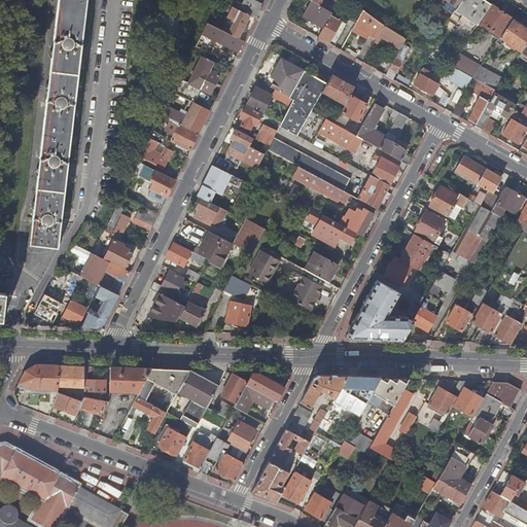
[(58,0),(49,75),(37,176),(35,196),(36,196),(35,199),(29,245),(40,246),(58,248),(59,237),(62,209),(70,142),(75,102),(86,1),(86,0),(58,0)]
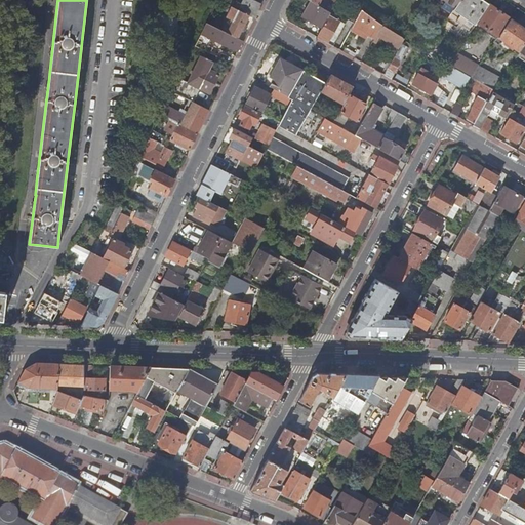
[(253,0),(243,0),(240,10),(249,15),(254,18),(261,4),(253,0)]
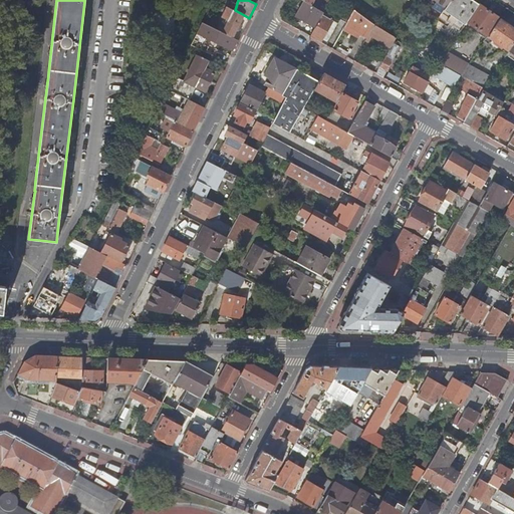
[(301,0),(304,1),(315,8),(321,11),(323,12),(327,7),(322,4),(315,0),(301,0)]
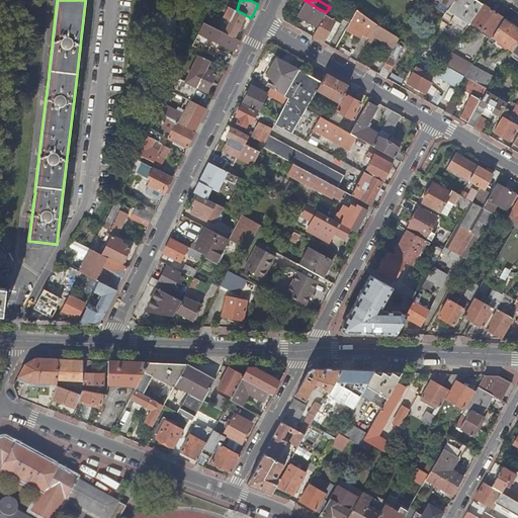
[(437,0),(449,8),(454,0),(437,0)]
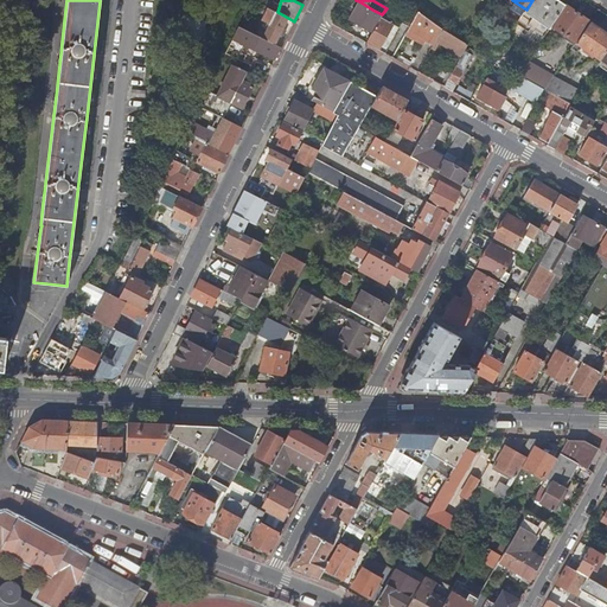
[(532,0),(526,10),(519,20),(544,37),(551,26),(566,5),(558,0),(532,0)]
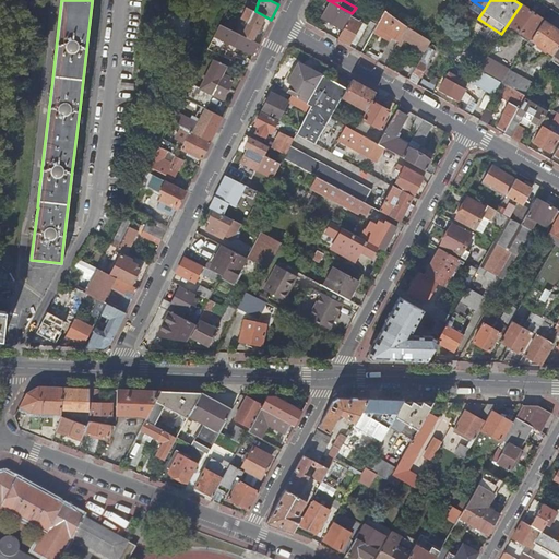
[(321,19),(343,30),(351,16),(352,13),(349,12),(343,9),(331,1),(321,19)]
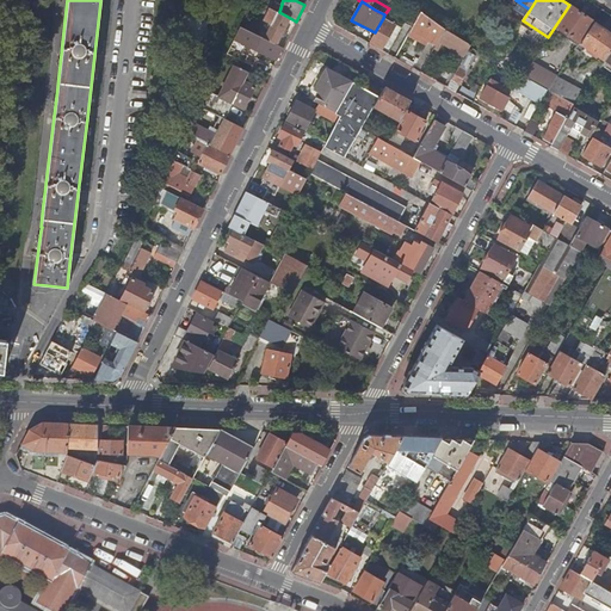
[(421,11),(413,5),(403,23),(412,28),(418,17),(421,11)]
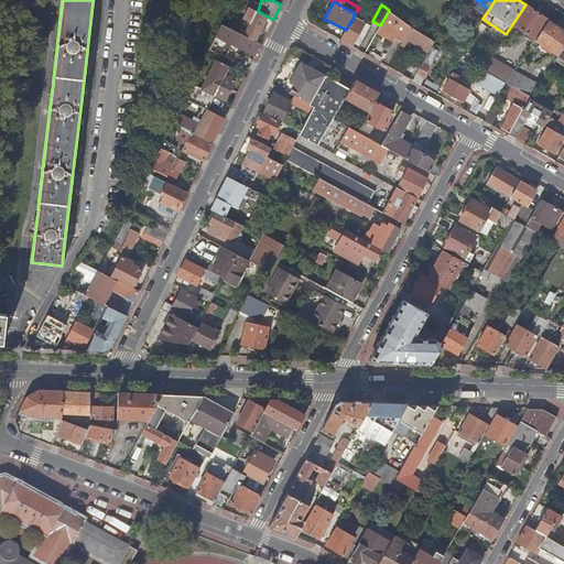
[(549,20),(525,4),(512,24),(535,41),(549,20)]
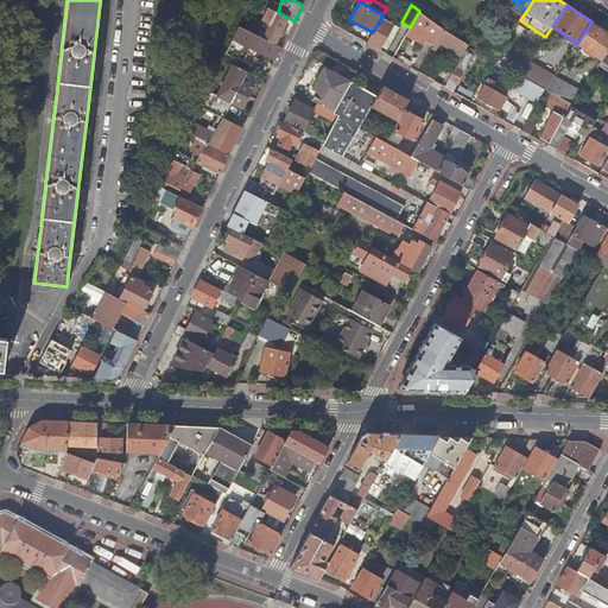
[(289,18),(278,12),(271,8),(265,20),(272,24),(264,39),(274,45),(280,35),(284,36),(286,31),(283,29),(289,18)]
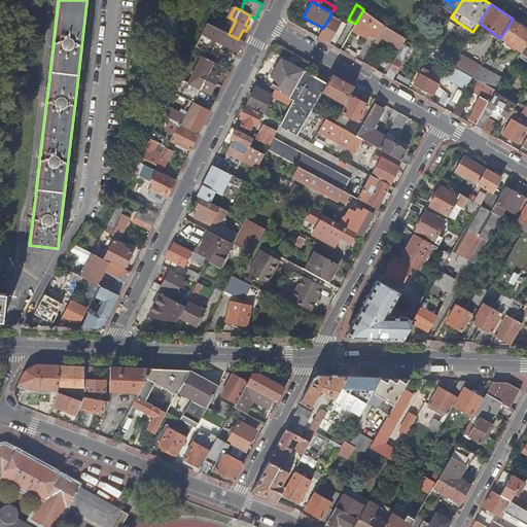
[(355,24),(351,30),(367,39),(370,36),(376,39),(384,25),(363,9),(360,14),(355,24)]
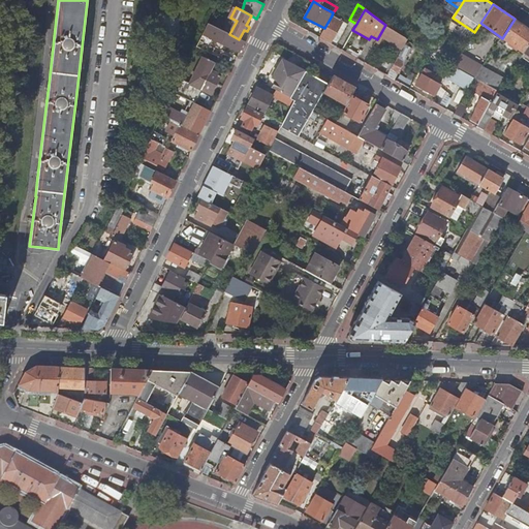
[(324,28),(319,37),(318,38),(330,43),(342,21),(332,16),(324,28)]
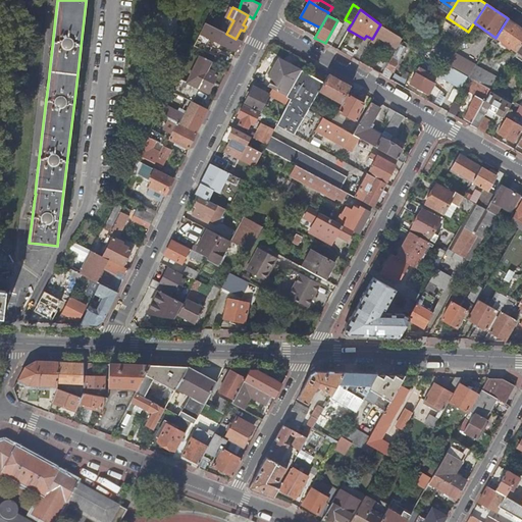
[(517,52),(521,44),(521,28),(508,18),(496,38),(517,52)]
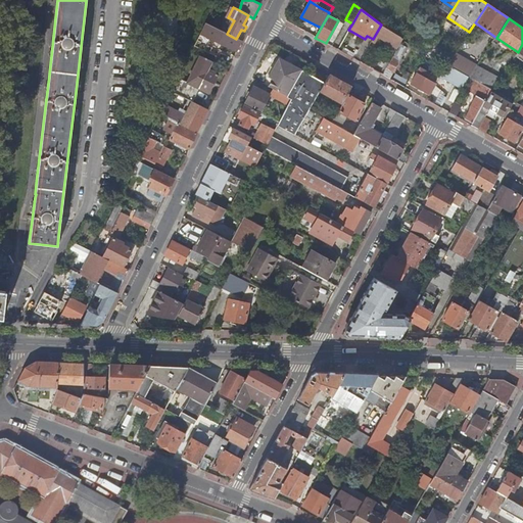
[(214,27),(205,24),(197,41),(207,46),(210,39),(226,46),(226,45),(237,51),(242,41),(236,39),(227,34),(222,32),(222,33),(212,29),(214,27)]
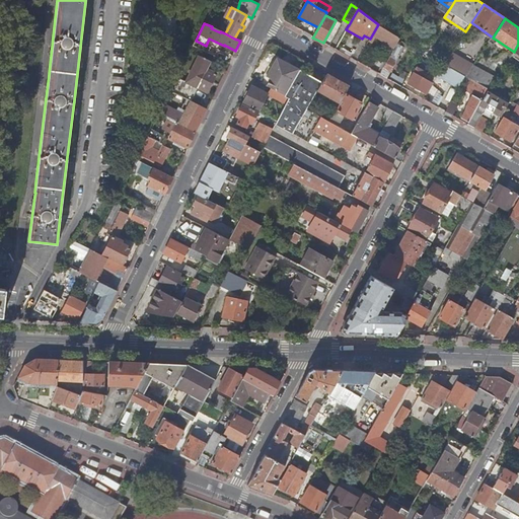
[(370,39),(369,41),(372,43),(375,38),(393,48),(396,44),(398,39),(378,24),(370,39)]
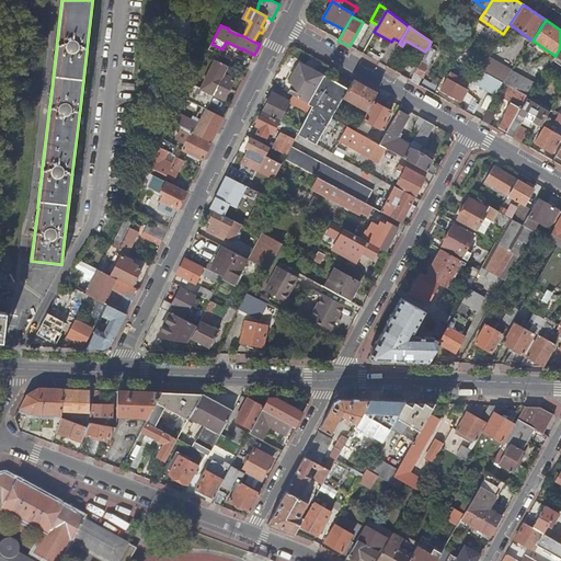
[(425,52),(410,80),(418,84),(432,59),(432,58),(436,50),(428,47),(425,52)]
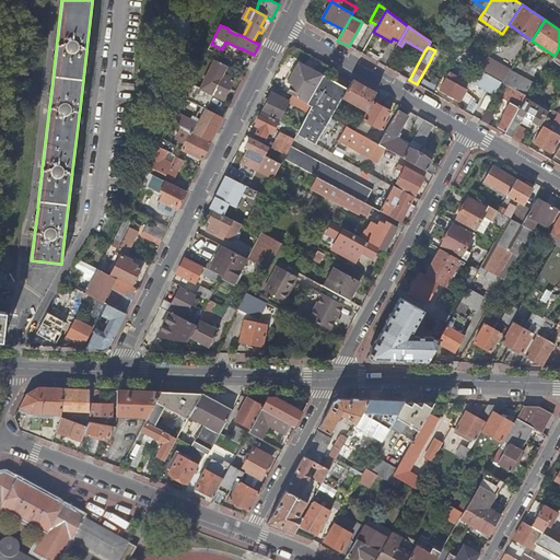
[(488,55),(479,68),(503,82),(511,70),(512,69),(488,55)]
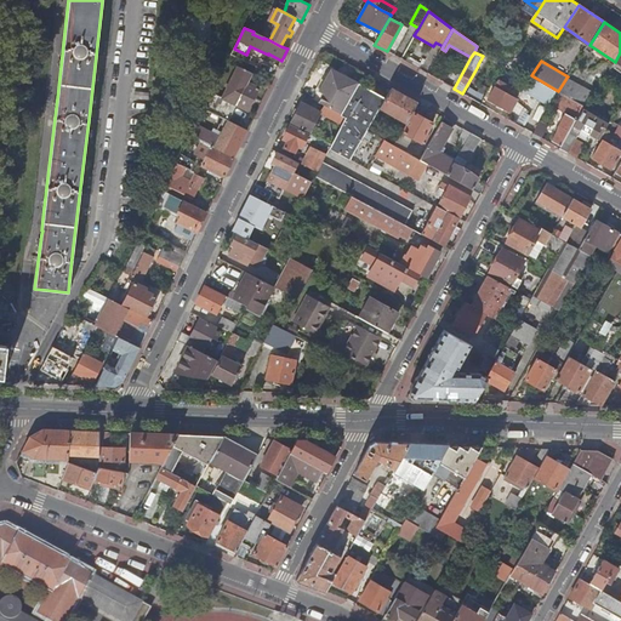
[(221,97),(211,93),(204,109),(227,120),(229,121),(238,104),(248,110),(258,87),(248,83),(251,73),(237,66),(221,97)]
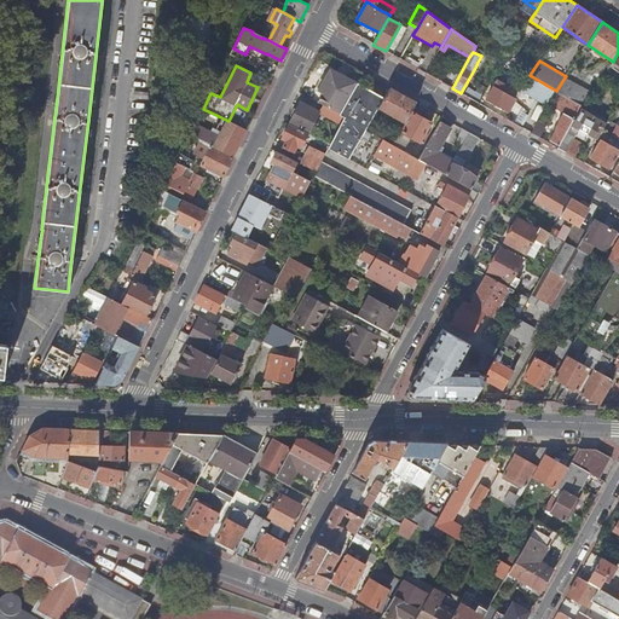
[(340,114),(357,82),(331,68),(318,91),(325,94),(320,103),(340,114)]
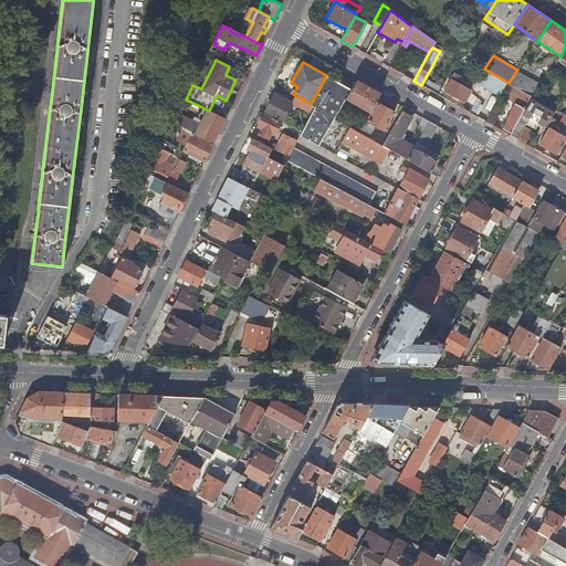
[(501,95),(507,83),(483,70),(477,82),(501,95)]
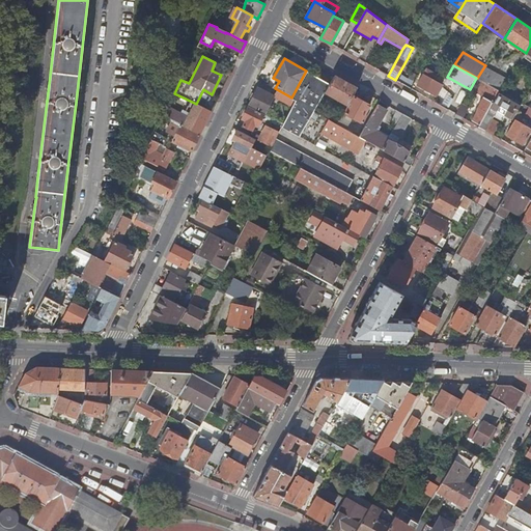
[(484,66),(477,78),(482,81),(487,83),(499,90),(500,90),(507,80),(484,66)]
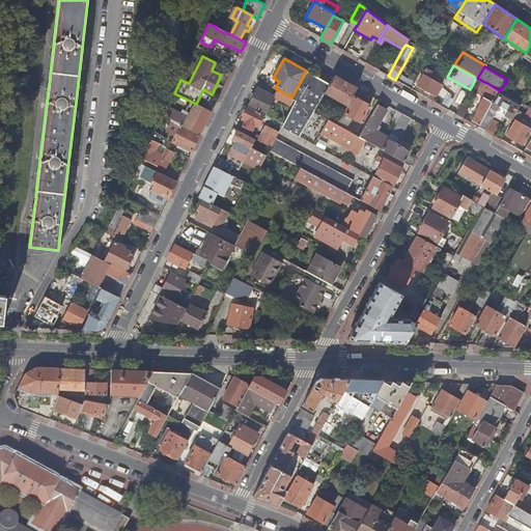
[(426,70),(417,85),(436,95),(441,86),(434,81),(437,75),(426,70)]
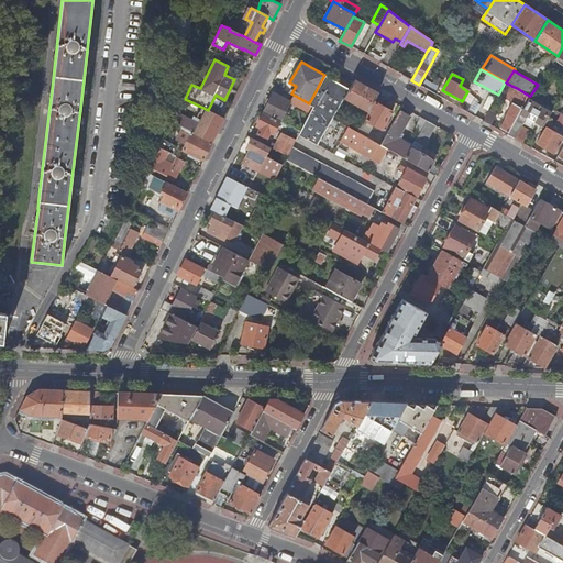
[(313,107),(332,118),(344,98),(349,89),(324,75),(309,103),(308,105),(313,107)]
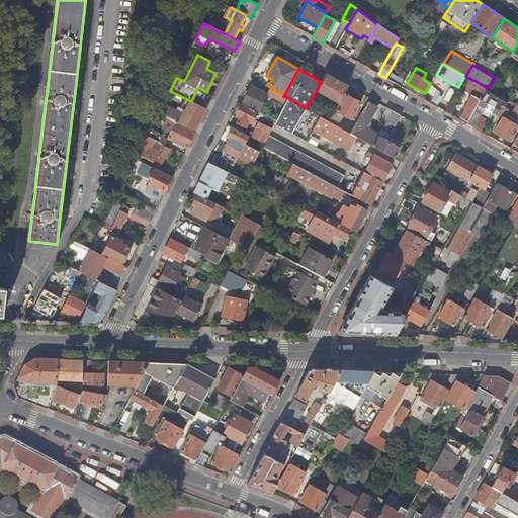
[(391,74),(389,79),(401,87),(407,75),(402,72),(399,78),(391,74)]
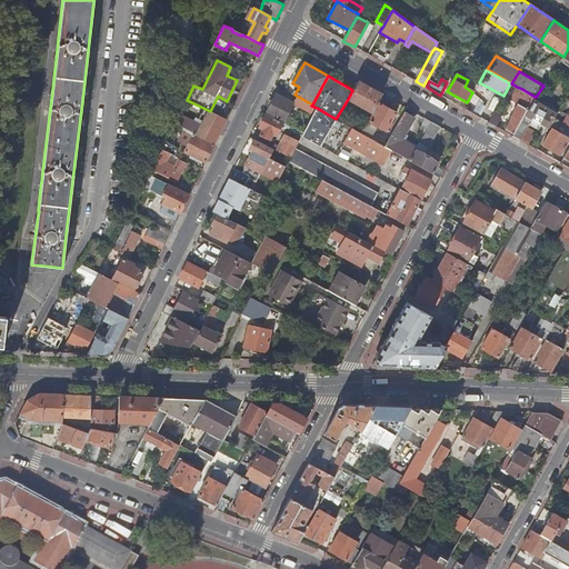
[(371,112),(382,95),(358,81),(352,90),(348,99),(371,112)]
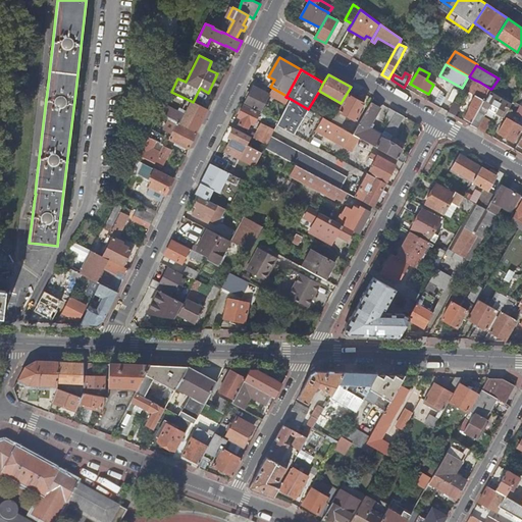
[(479,82),(474,80),(468,91),(475,96),(470,105),(468,111),(464,119),(471,122),(488,92),(490,89),(479,82)]
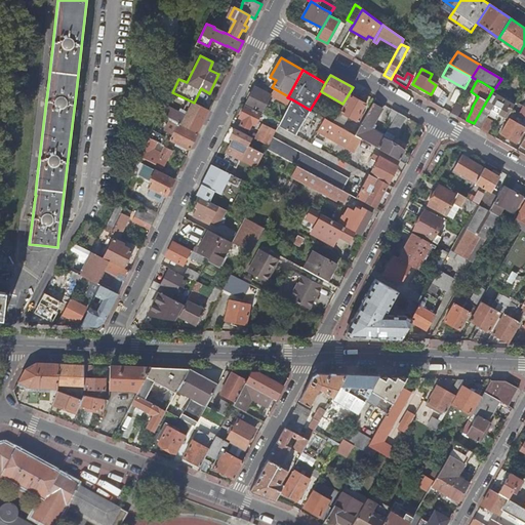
[(245,105),(261,114),(265,108),(267,109),(268,107),(266,106),(271,95),(254,87),(245,105)]
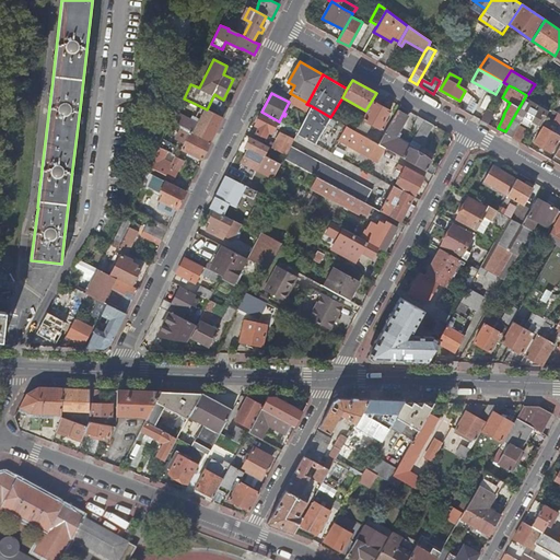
[(524,98),(505,131),(504,133),(520,142),(526,130),(518,126),(521,123),(528,127),(531,120),(540,126),(546,116),(534,109),(536,105),(524,98)]
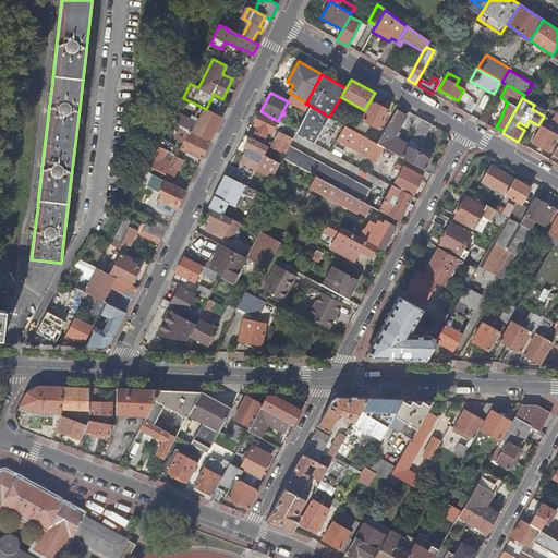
[(307,111),(311,106),(305,104),(300,100),(298,107),(307,111)]
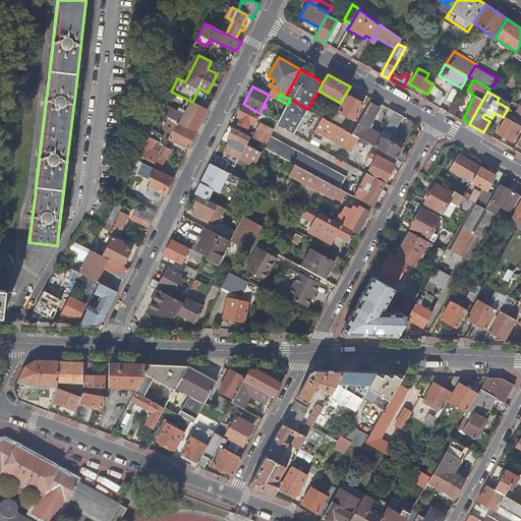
[(338,112),(344,116),(353,120),(362,104),(347,95),(338,112)]
